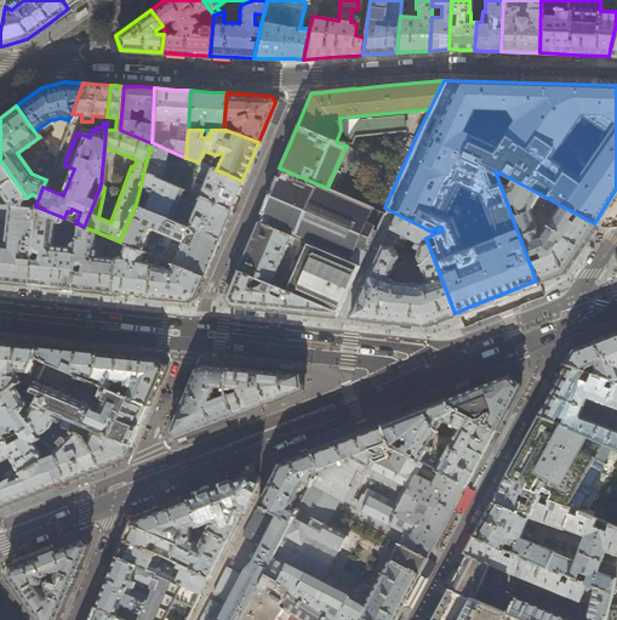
[(152,142),(152,143),(143,174),(158,180),(166,149),(152,142)]
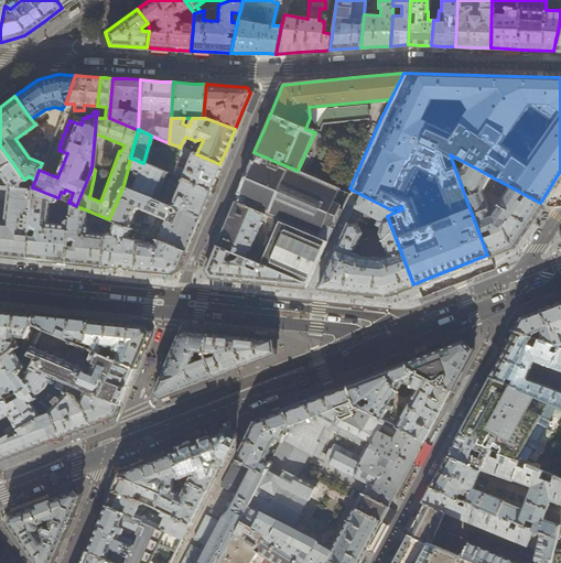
[(343,182),(342,191),(346,192),(347,193),(349,188),(373,137),(365,133),(343,182)]
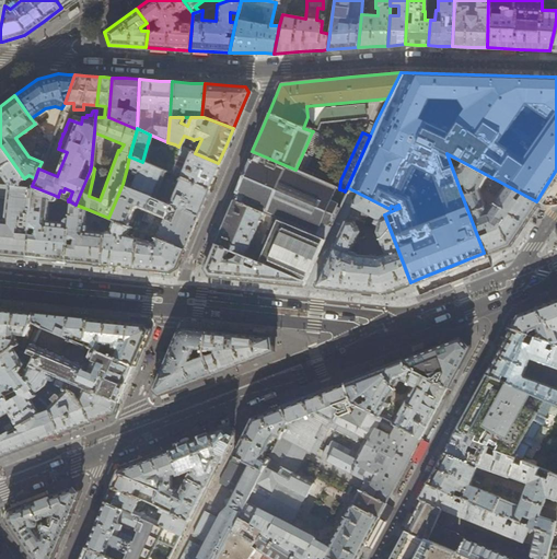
[(43,135),(49,142),(53,134),(43,135)]
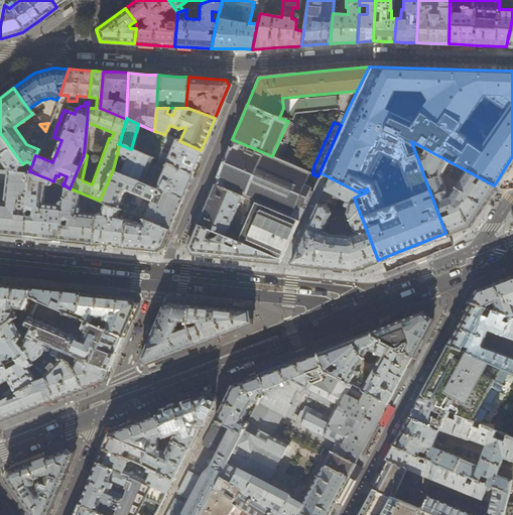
[(0,161),(3,166),(3,170),(17,172),(18,167),(22,164),(0,133),(0,161)]
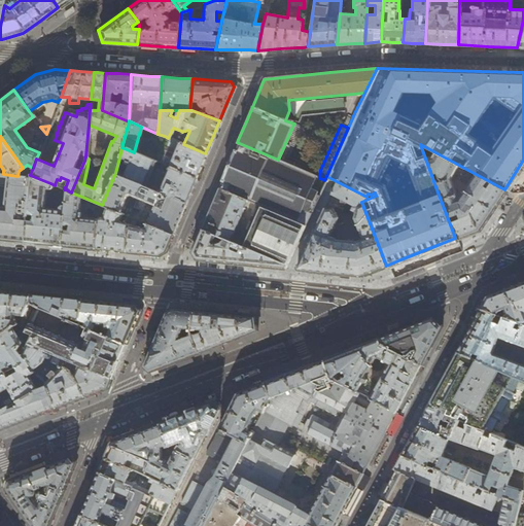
[(183,144),(168,138),(165,136),(156,158),(153,156),(152,160),(154,161),(168,167),(195,178),(200,165),(205,153),(183,144)]
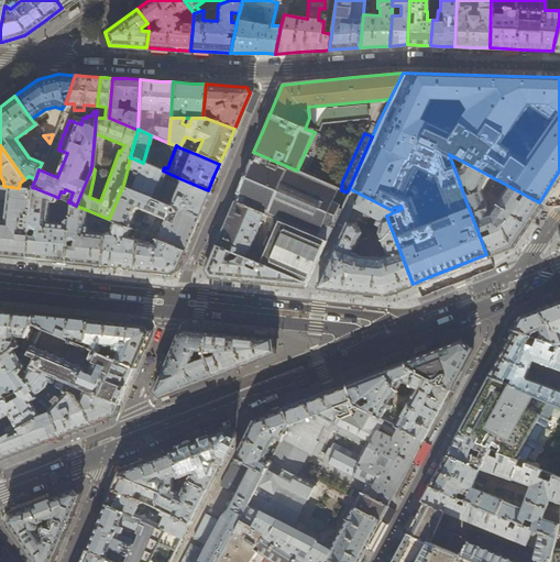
[(325,240),(340,208),(337,206),(338,204),(330,200),(336,188),(297,171),(253,152),(243,176),(232,200),(325,240)]
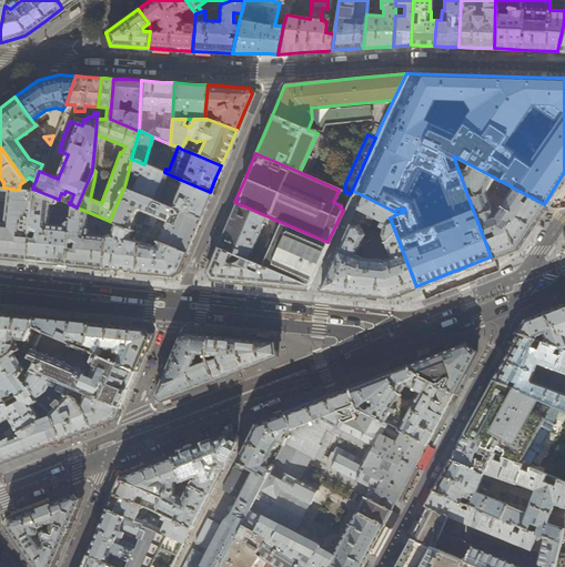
[(544,204),(453,155),(465,189),(468,188),(471,193),(467,195),(491,256),(506,251),(514,247),(517,242),(520,239),(528,226),(544,204)]
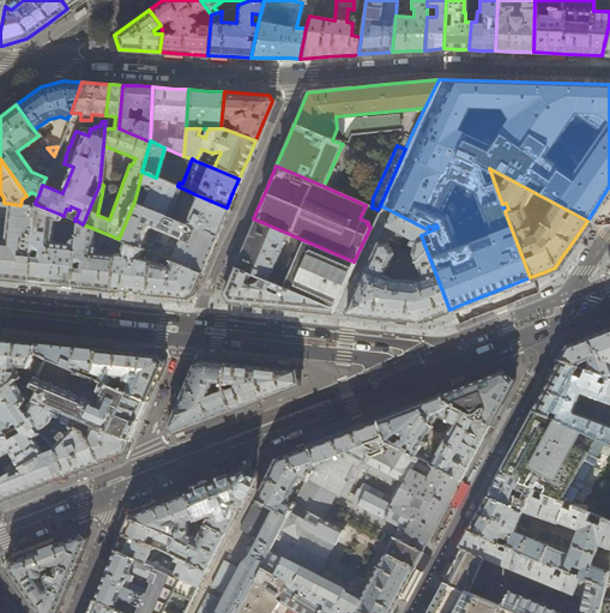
[(156,178),(142,172),(139,184),(145,187),(144,191),(148,192),(143,205),(215,236),(221,221),(227,208),(195,194),(191,208),(174,200),(180,187),(177,186),(156,178)]
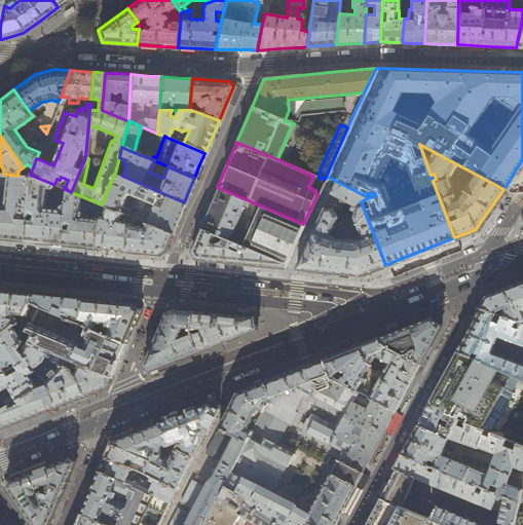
[(3,174),(0,173),(0,238),(2,238),(23,240),(29,177),(23,176),(17,176),(3,174)]
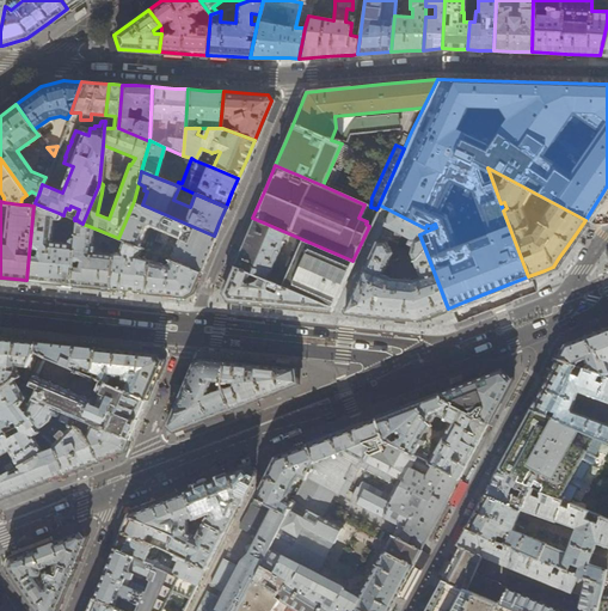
[(142,205),(134,201),(118,238),(120,239),(122,240),(140,248),(145,250),(151,252),(155,255),(167,260),(198,273),(207,251),(214,236),(142,205)]
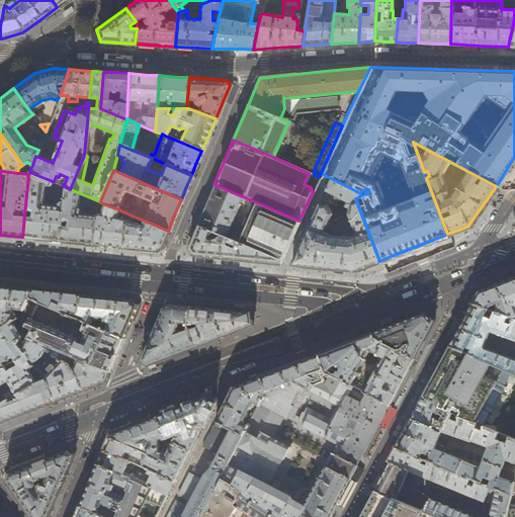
[(50,180),(29,172),(28,174),(22,237),(43,239),(47,239),(60,241),(63,201),(59,200),(57,202),(57,205),(40,204),(43,183),(45,185),(48,185),(50,183),(50,180)]
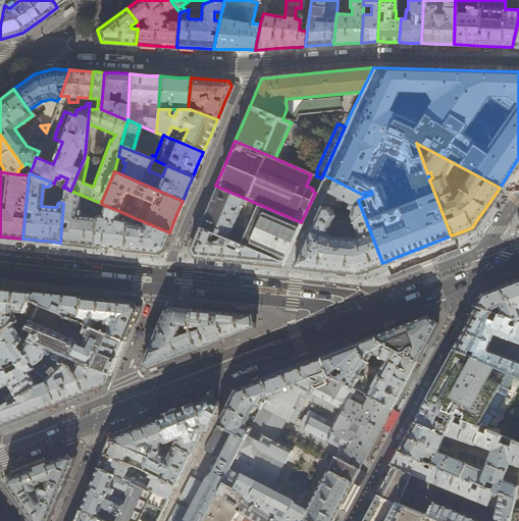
[(321,178),(315,193),(301,222),(282,262),(281,265),(330,270),(355,273),(369,267),(382,263),(358,200),(367,196),(363,195),(323,174),(321,178)]
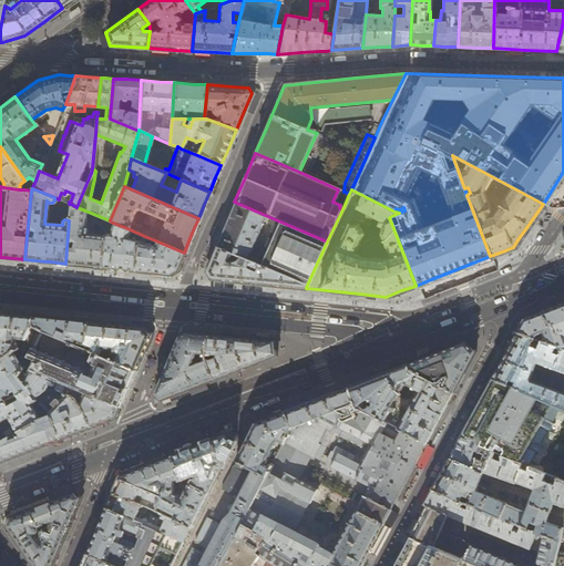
[(307,285),(327,242),(234,202),(225,222),(215,246),(248,260),(255,263),(307,285)]
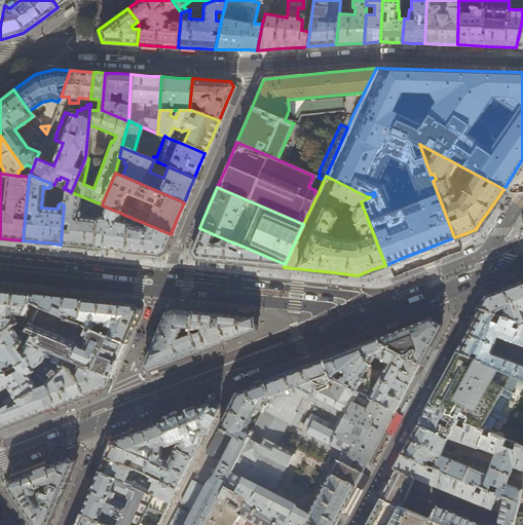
[(79,195),(71,192),(66,189),(64,204),(61,245),(77,246),(94,248),(96,220),(98,216),(103,205),(102,204),(97,202),(91,218),(79,216),(80,212),(77,212),(79,195)]
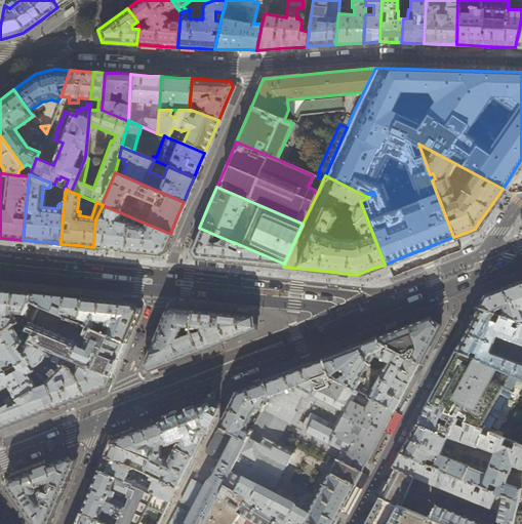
[(115,219),(120,212),(105,206),(103,212),(102,216),(97,215),(95,219),(93,247),(108,249),(124,250),(127,223),(129,216),(124,214),(119,220),(115,219)]
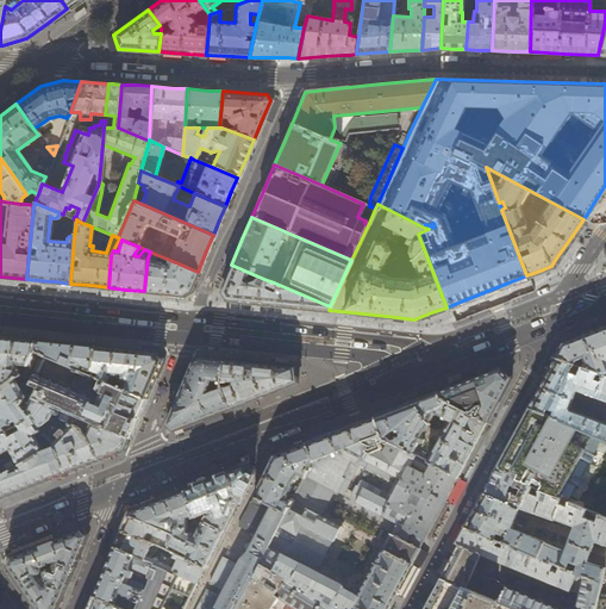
[(152,260),(155,254),(150,252),(148,259),(144,291),(162,293),(164,293),(181,296),(189,291),(198,272),(167,259),(166,262),(164,262),(163,262),(162,262),(161,263),(158,262),(152,260)]
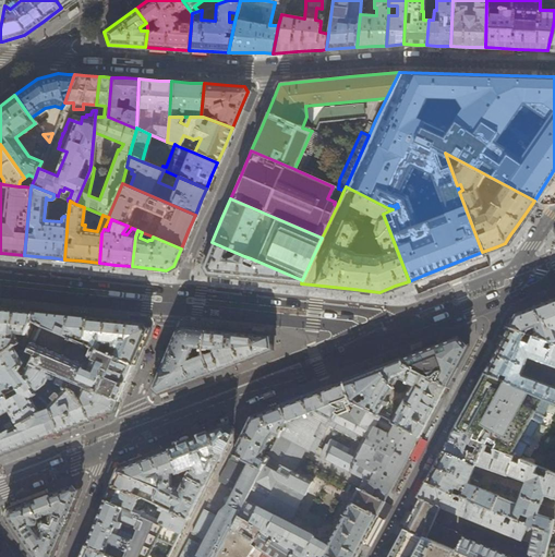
[(243,262),(244,256),(212,242),(207,254),(202,267),(205,274),(245,278),(301,283),(302,280),(251,258),(251,264),(243,262)]
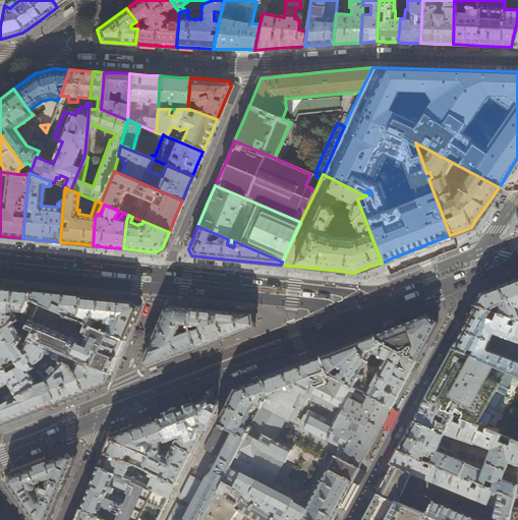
[(517,277),(501,284),(479,292),(475,298),(472,304),(517,321),(517,277)]
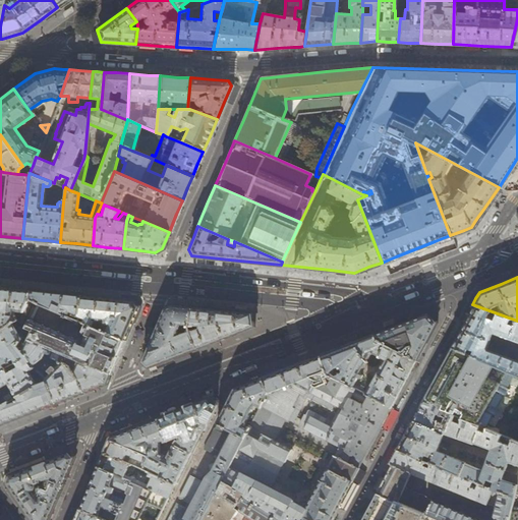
[(0,328),(16,319),(27,298),(29,290),(0,286),(0,328)]
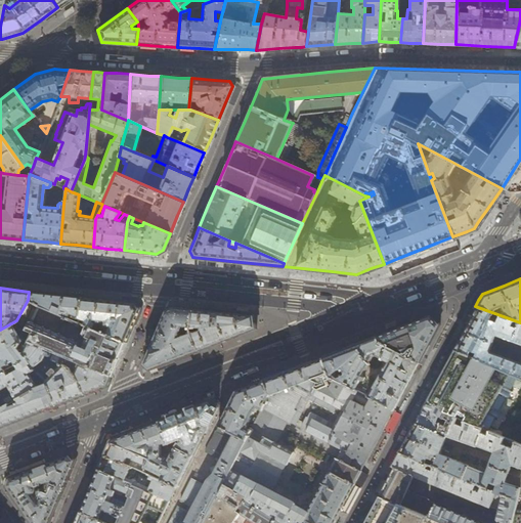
[(57,294),(29,292),(28,300),(37,304),(67,317),(69,312),(76,316),(74,320),(77,322),(78,317),(80,297),(57,294)]
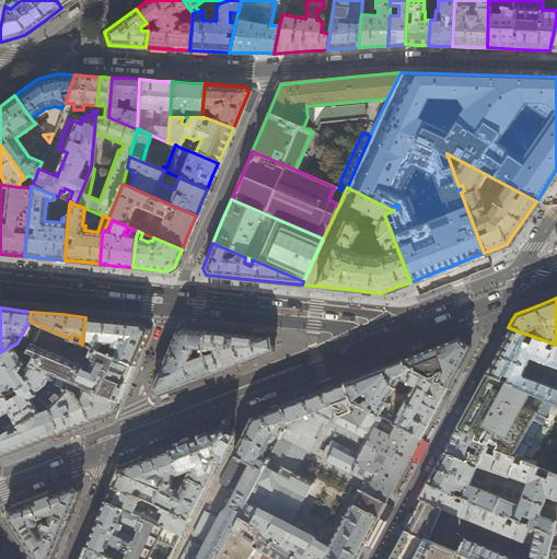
[(115,321),(85,317),(83,339),(90,341),(88,346),(97,350),(101,345),(106,346),(108,349),(112,351),(109,356),(131,365),(140,346),(147,330),(142,323),(141,323),(126,322),(115,321)]
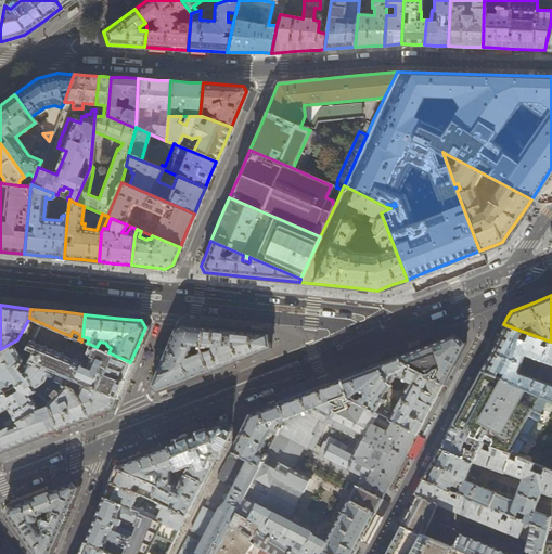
[(26,348),(39,322),(29,318),(17,339),(0,349),(0,394),(25,379),(17,368),(20,364),(22,358),(26,348)]
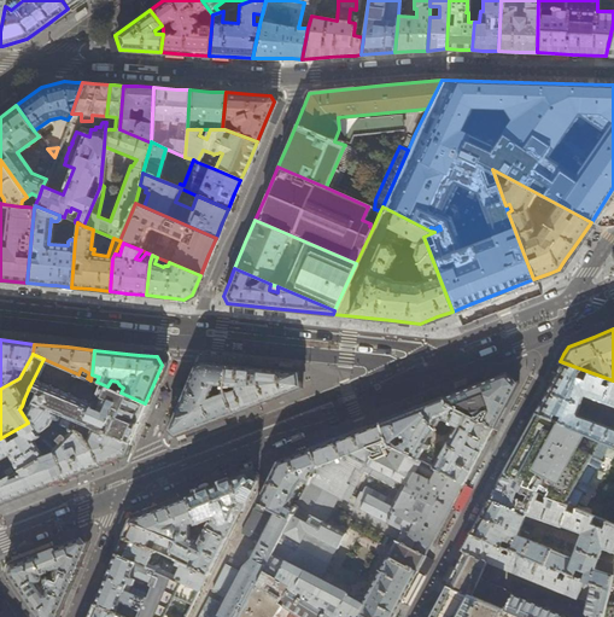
[(121,393),(107,386),(97,382),(91,380),(87,378),(79,374),(44,359),(29,388),(24,399),(31,401),(128,443),(136,424),(145,403),(121,393)]
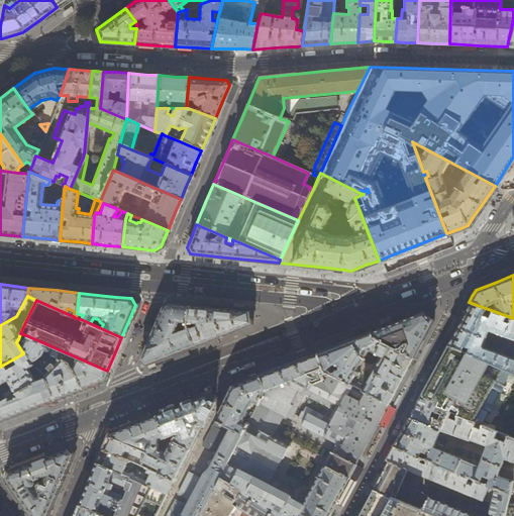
[(184,322),(187,322),(188,304),(176,303),(168,302),(162,306),(151,329),(139,358),(144,364),(169,354),(193,345),(187,328),(174,333),(176,326),(184,327),(184,322)]
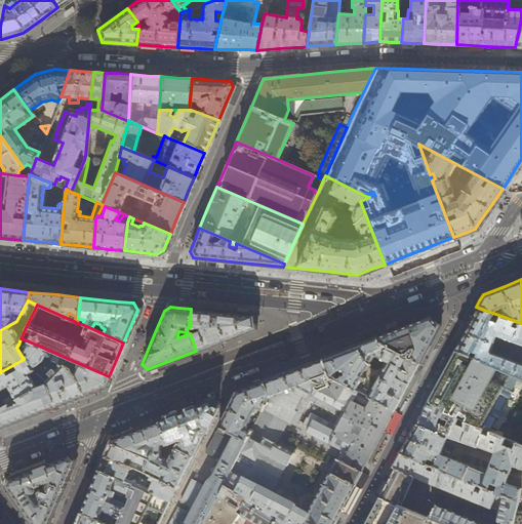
[(521,323),(476,307),(466,327),(452,350),(521,379),(521,378),(521,323)]
